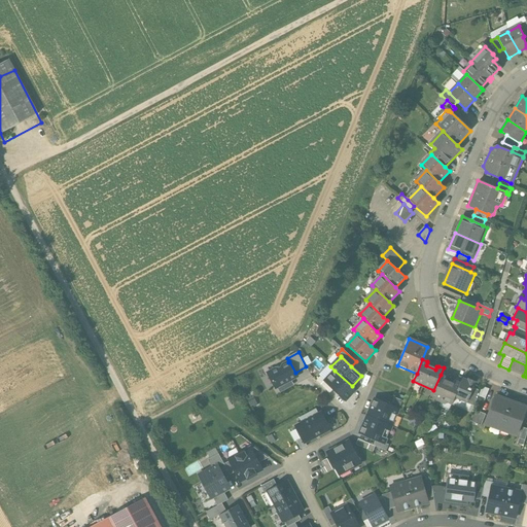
[(295,373),(289,361),(288,362),(269,373),(269,375),(275,387),(278,388),(290,381),(297,377),(295,373)]
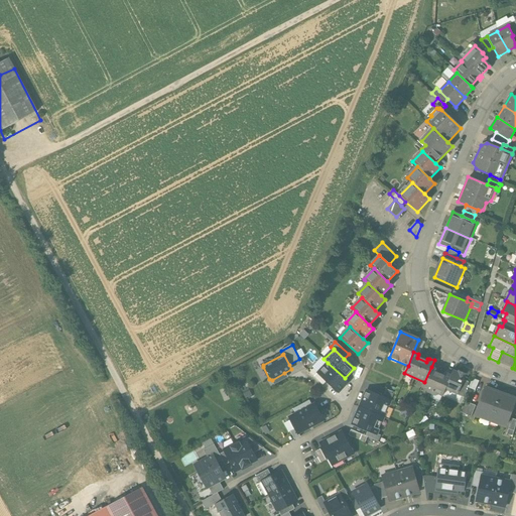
[(327,381),(339,392),(349,382),(345,378),(328,363),(318,373),(327,381)]
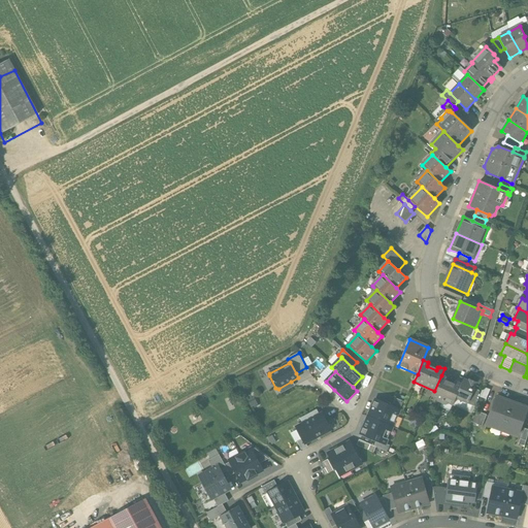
[(446,377),(441,375),(434,391),(432,397),(453,405),(462,384),(457,382),(456,383),(454,386),(444,382),(447,378),(446,377)]
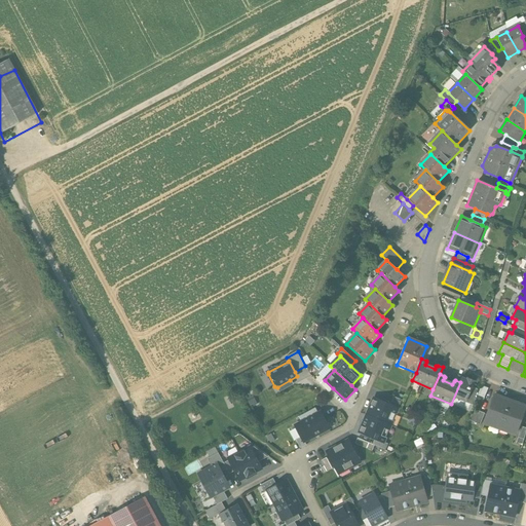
[(333,388),(325,380),(320,376),(315,380),(329,393),(333,388)]
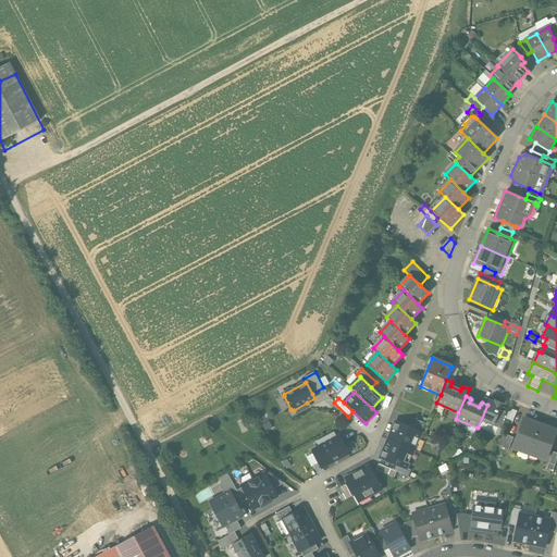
[(495,435),(498,429),(493,425),(499,410),(502,405),(489,400),(487,405),(478,428),(495,435)]
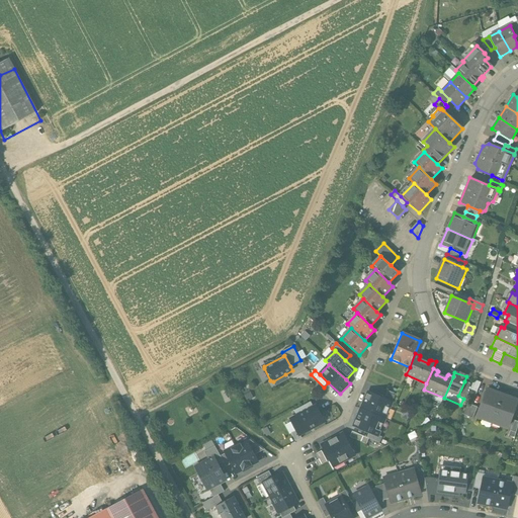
[(285,374),(273,381),(275,386),(288,379),(285,374)]
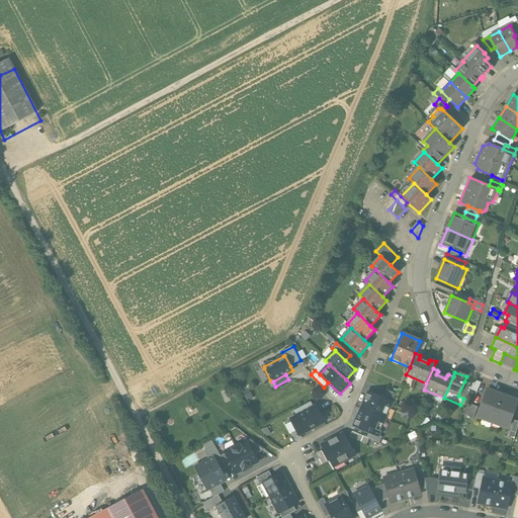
[(475,380),(470,390),(477,393),(481,382),(475,380)]
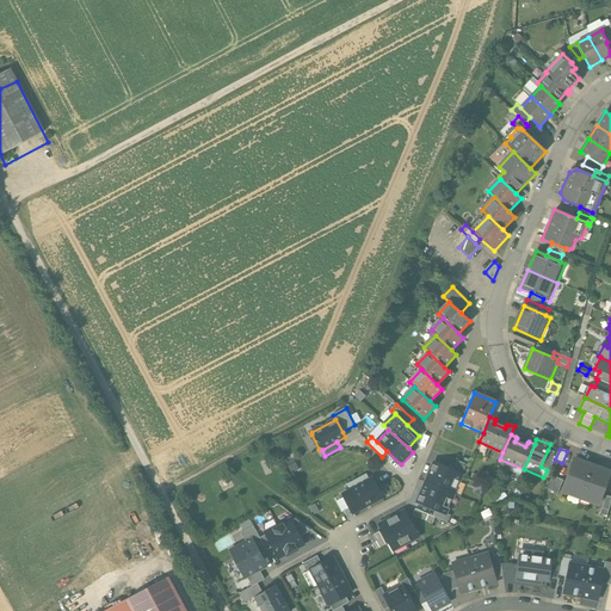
[(541,467),(547,470),(550,471),(553,463),(550,462),(554,452),(548,450),(541,467)]
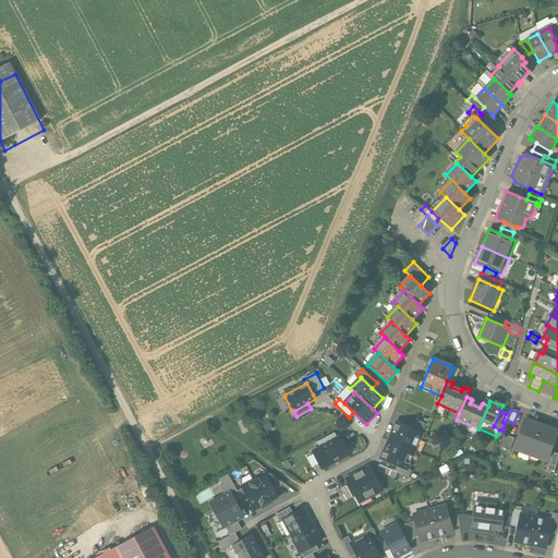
[(514,449),(531,456),(542,426),(525,420),(514,449)]
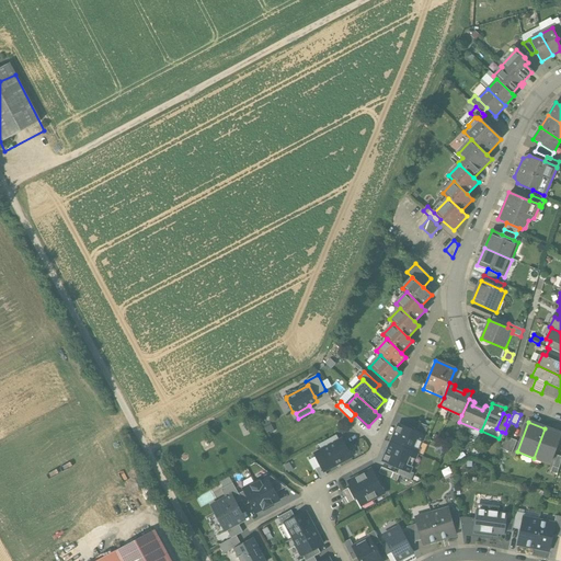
[(420,436),(424,438),(428,427),(420,423),(415,432),(421,434),(420,436)]
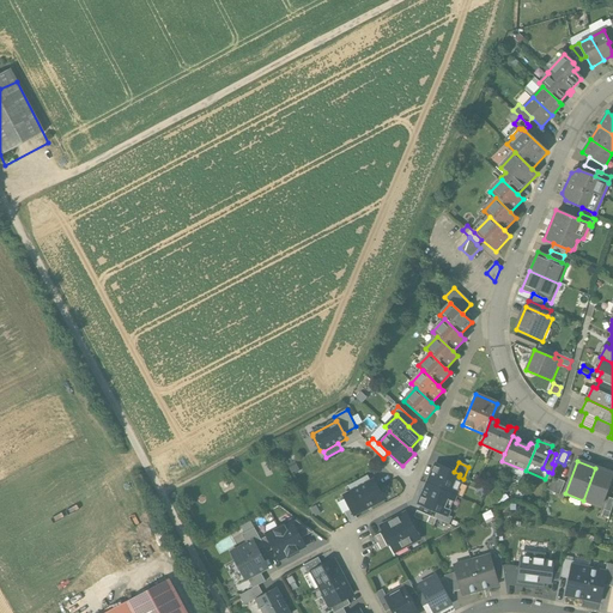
[(436,465),(428,484),(455,497),(463,479),(459,477),(460,474),(454,472),(436,465)]
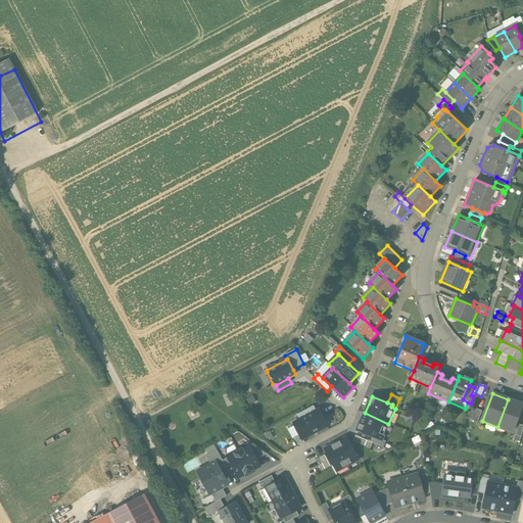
[(522,405),(508,399),(497,427),(512,432),(522,405)]
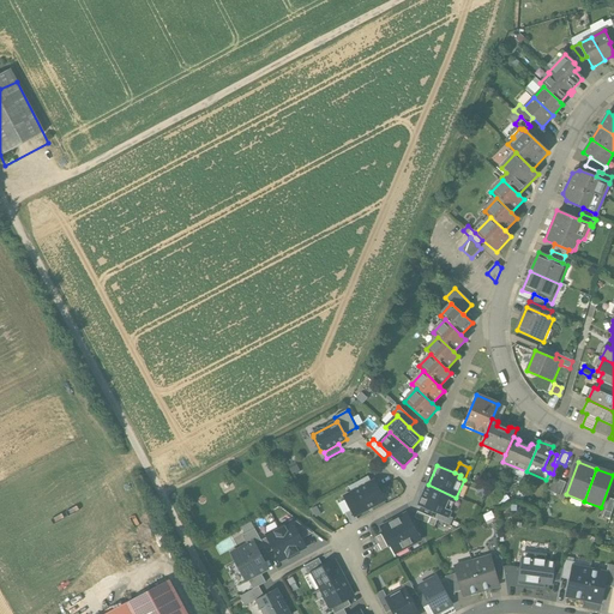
[(551,485),(547,491),(560,497),(566,483),(559,480),(551,485)]
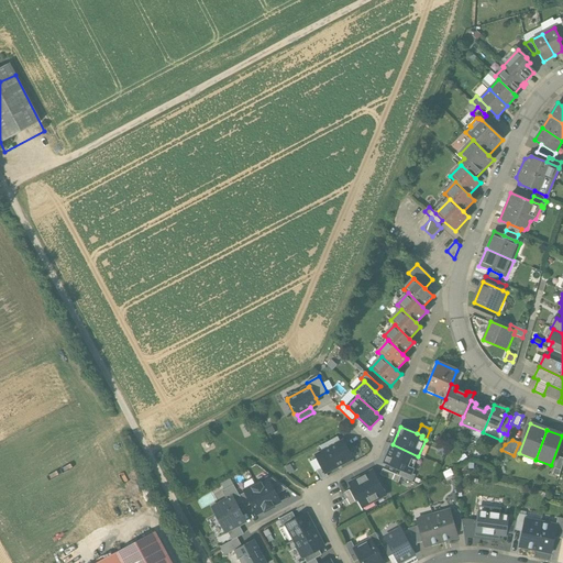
[(323,468),(326,473),(327,473),(352,459),(343,442),(341,443),(322,453),(317,456),(323,468)]
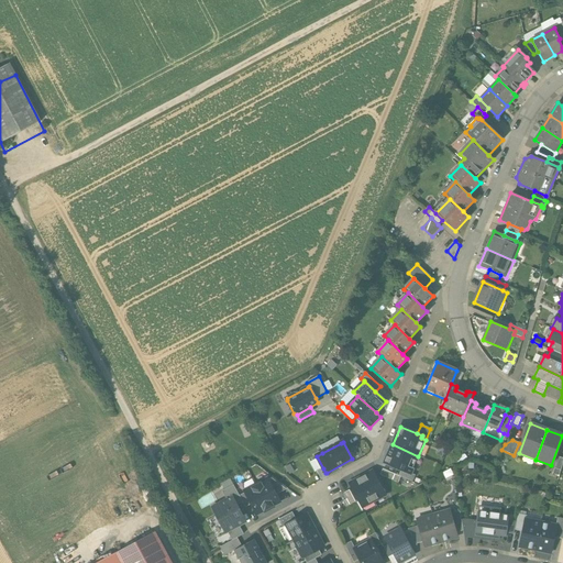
[(411,474),(418,456),(393,444),(384,463),(401,470),(410,474),(411,474)]
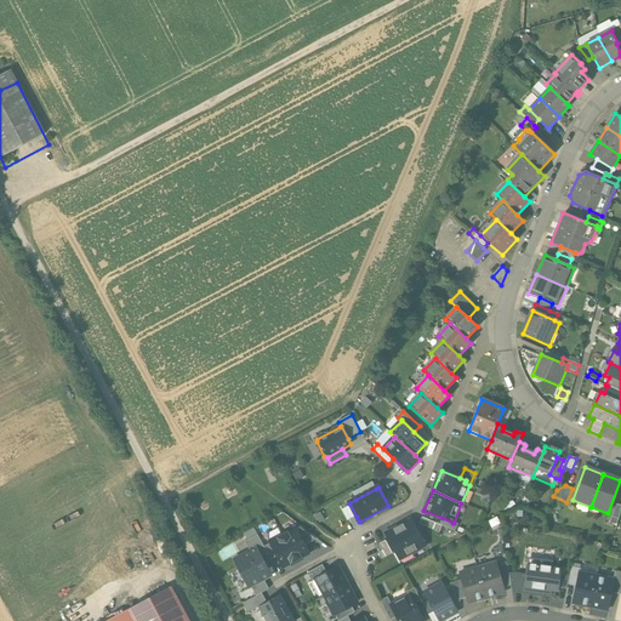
[(484,494),(482,501),(488,503),(491,496),(484,494)]
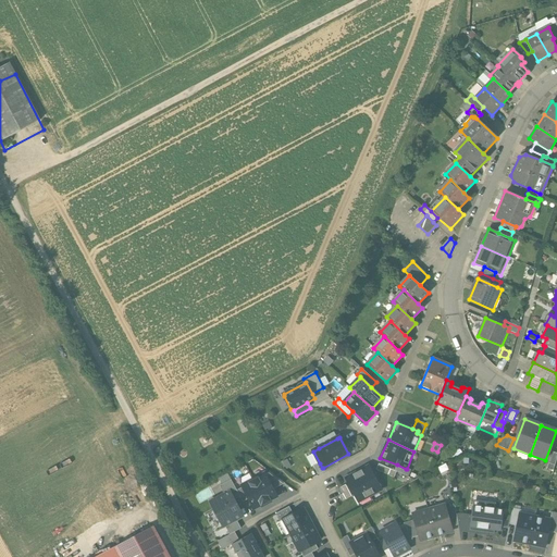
[(556,453),(552,453),(547,469),(553,471),(556,458),(556,453)]
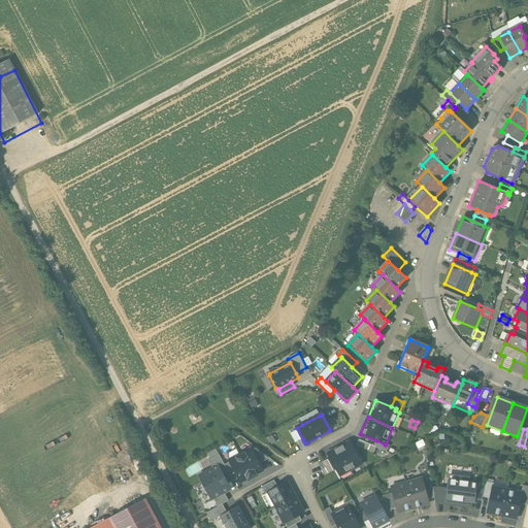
[(301,450),(308,447),(306,443),(305,443),(303,439),(297,441),(301,450)]
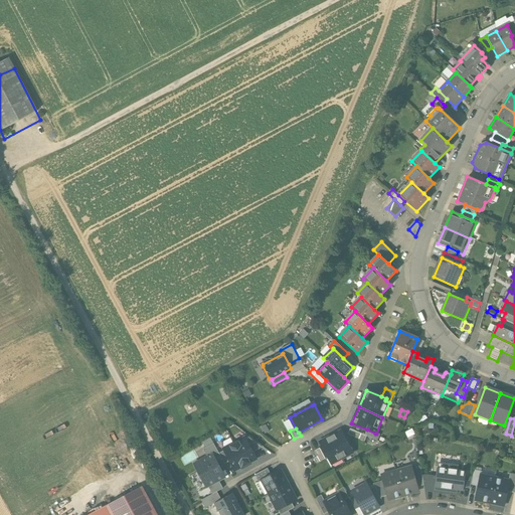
[(350,430),(348,435),(364,442),(367,437),(365,436),(350,430)]
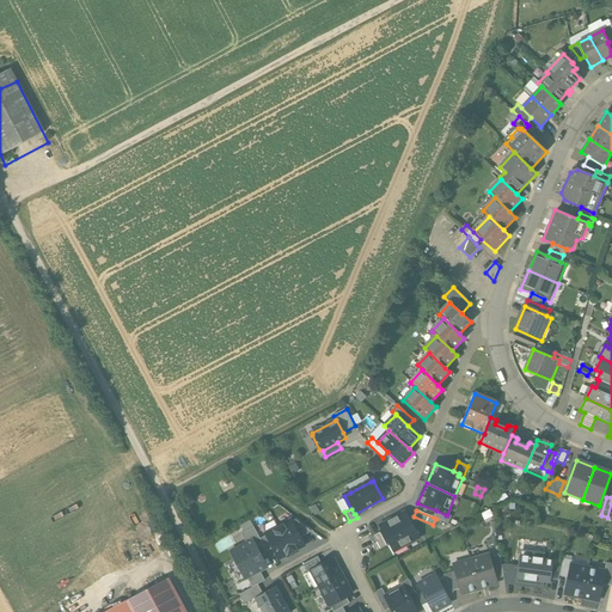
[(446,515),(436,510),(434,518),(436,519),(448,524),(451,516),(447,515),(446,515)]
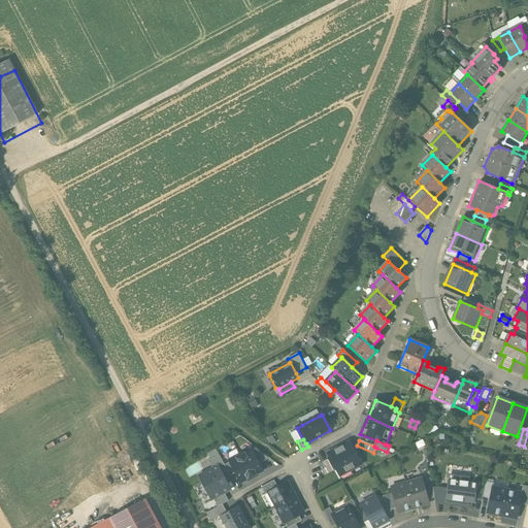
[(362,465),(351,443),(348,442),(329,453),(328,455),(340,476),(362,465)]
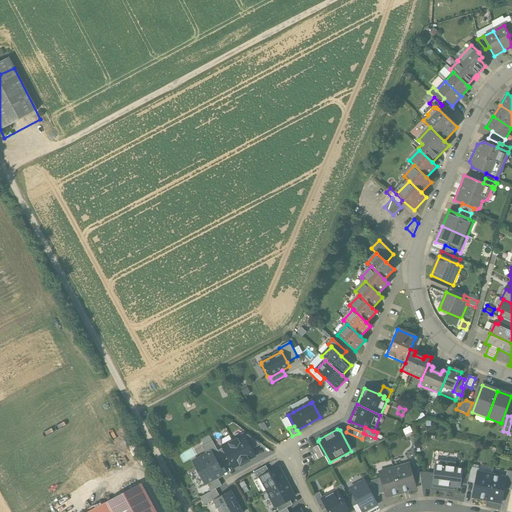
[(248,434),(244,436),(251,450),(262,444),(248,434)]
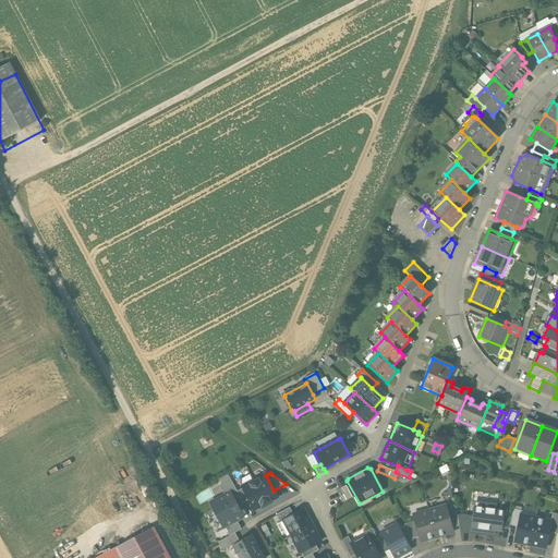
[(266,475),(265,474),(242,486),(243,488),(250,500),(255,510),(262,507),(262,508),(273,502),(271,501),(278,498),(274,490),(266,475)]
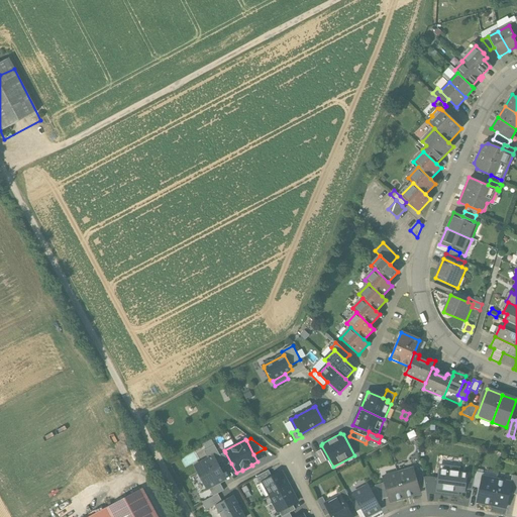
[(217,450),(214,445),(204,451),(208,459),(195,467),(207,490),(209,489),(220,483),(226,480),(218,464),(212,453),(217,450)]
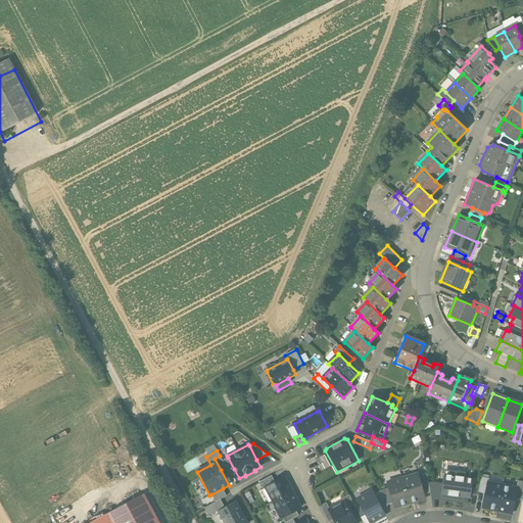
[(223,461),(220,456),(215,459),(221,470),(226,467),(223,461)]
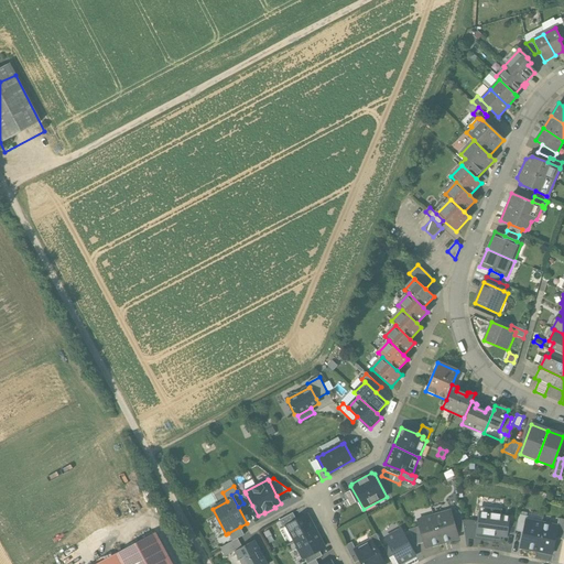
[(350,491),(344,495),(347,500),(344,502),(346,508),(356,502),(350,491)]
